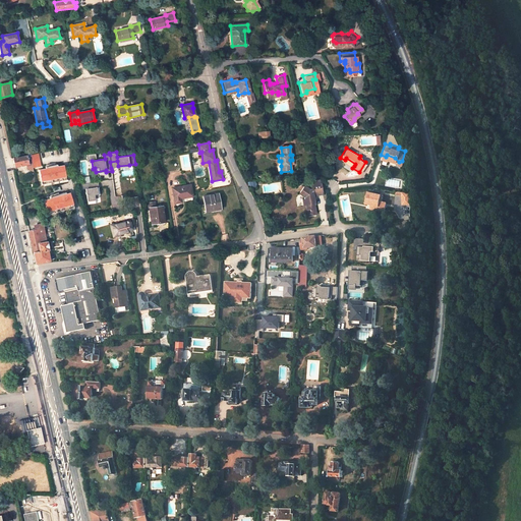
[(38,153),(30,155),(33,167),(41,166),(38,153)]
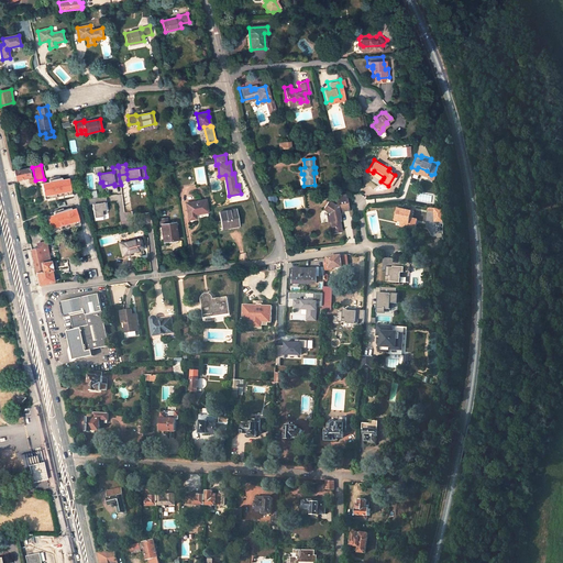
[(17,180),(30,177),(28,168),(14,170),(17,180)]
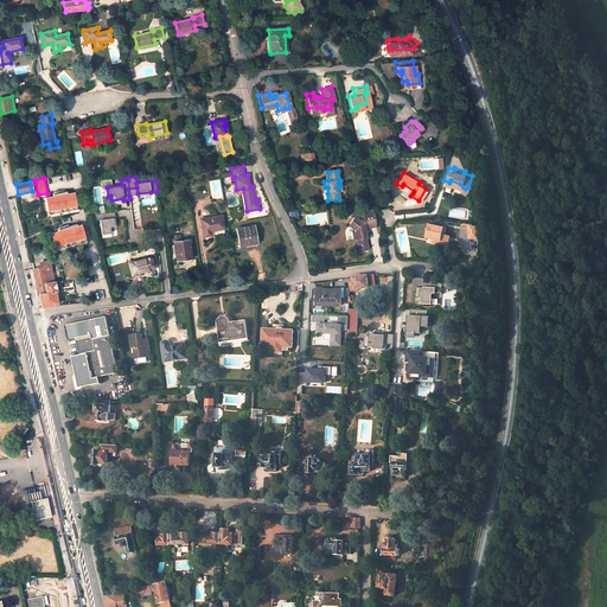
[(77,209),(74,192),(66,193),(65,191),(52,195),(52,197),(44,198),(48,215),(77,209)]
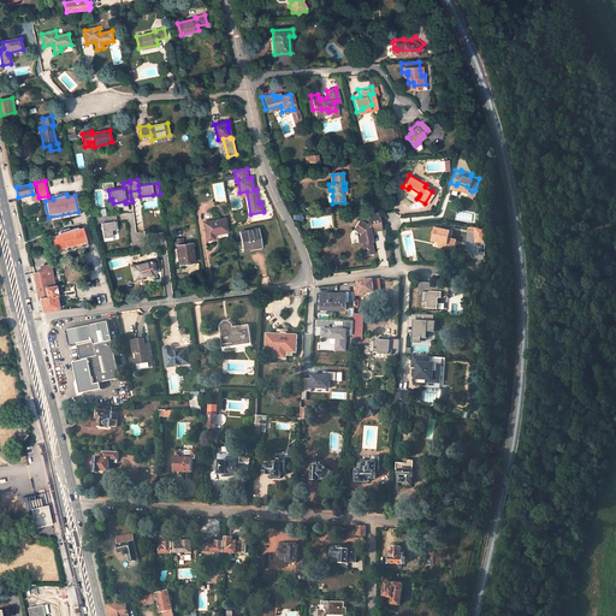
[(96,224),(101,224),(104,238),(112,237),(112,235),(116,235),(114,221),(117,221),(116,215),(106,217),(106,213),(102,213),(102,217),(96,218),(96,224)]
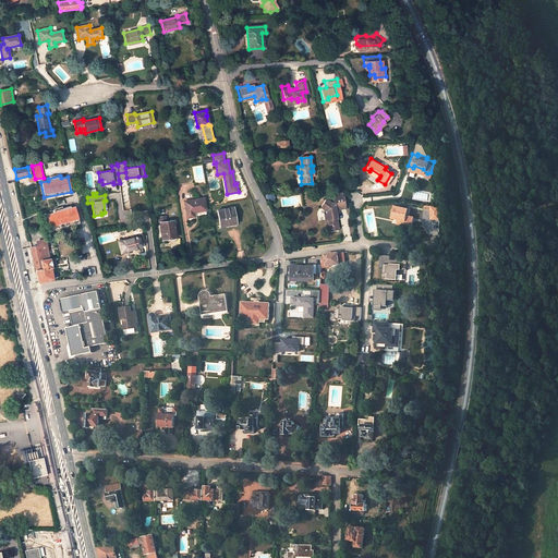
[(194,216),(193,213),(206,210),(204,197),(184,202),(187,217),(194,216)]
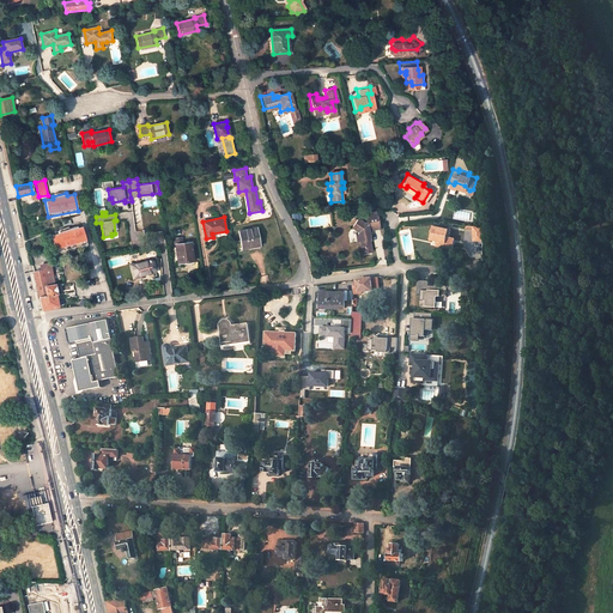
[(358,242),(362,255),(370,254),(368,241),(369,241),(368,232),(378,230),(376,219),(365,222),(365,224),(363,225),(356,222),(350,229),(357,234),(357,237),(354,237),(356,243),(358,242)]
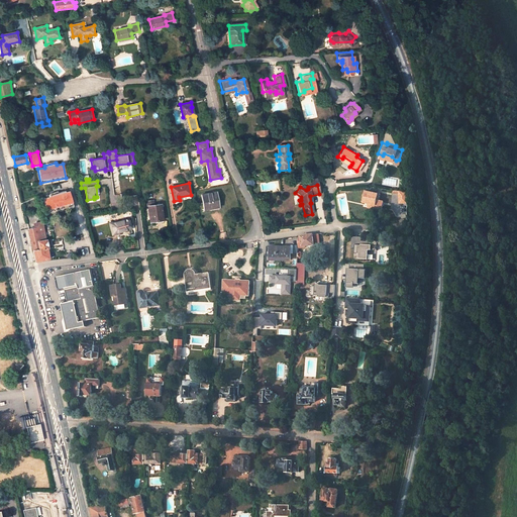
[(376,198),(377,192),(365,190),(363,201),(368,202),(376,203),(376,208),(381,209),(382,200),(378,199),(376,198)]
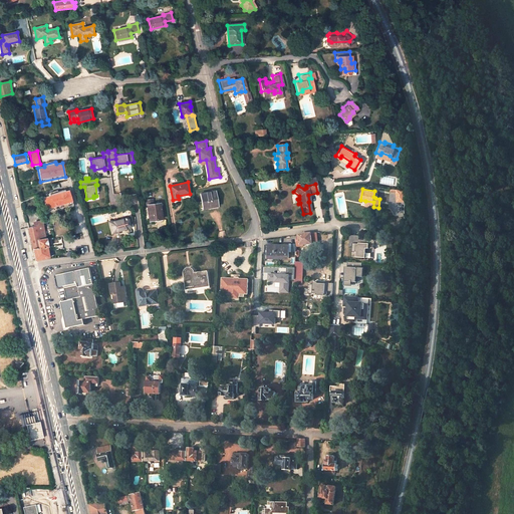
[(72,204),(68,190),(65,192),(64,190),(48,194),(49,196),(42,198),(47,212),(72,204)]
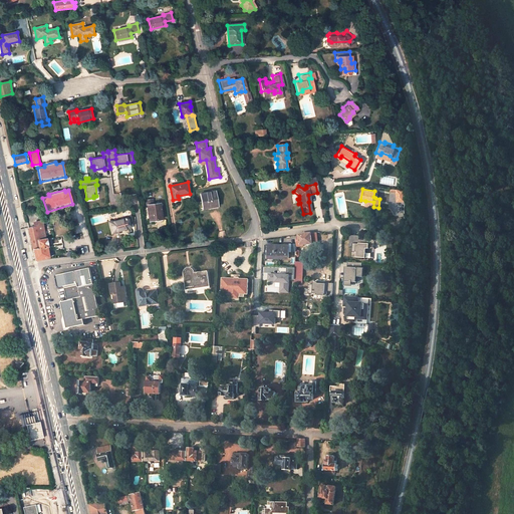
[(208,206),(209,208),(218,206),(215,191),(200,194),(202,207),(208,206)]
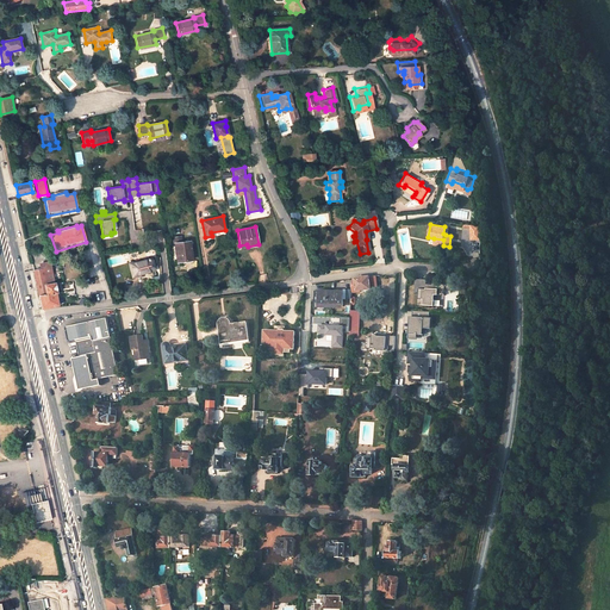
[(471,228),(471,242),(483,242),(483,228),(471,228)]
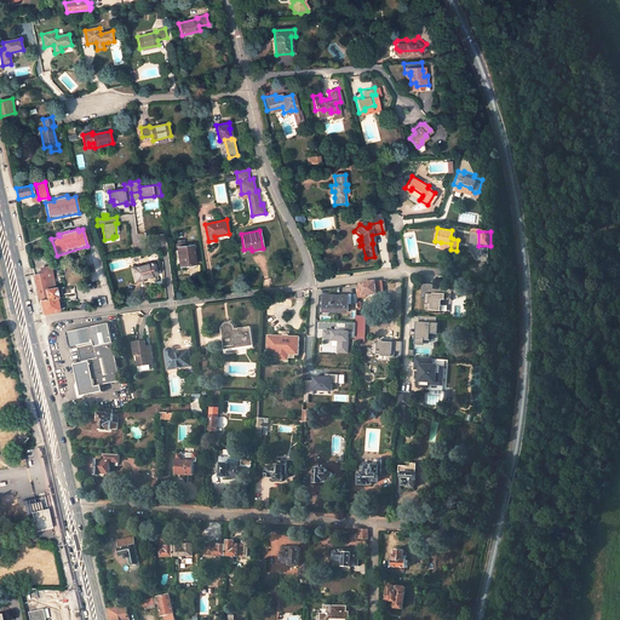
[(187,268),(196,267),(193,246),(177,247),(179,267),(187,265),(187,268)]
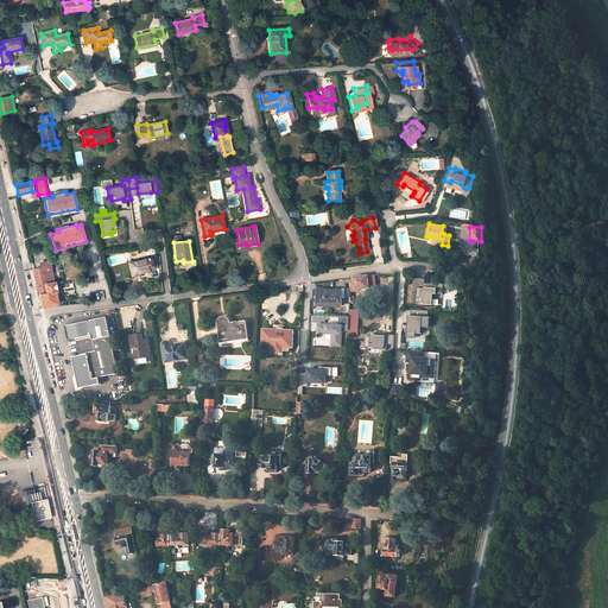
[(131,276),(154,268),(151,258),(128,264),(131,276)]
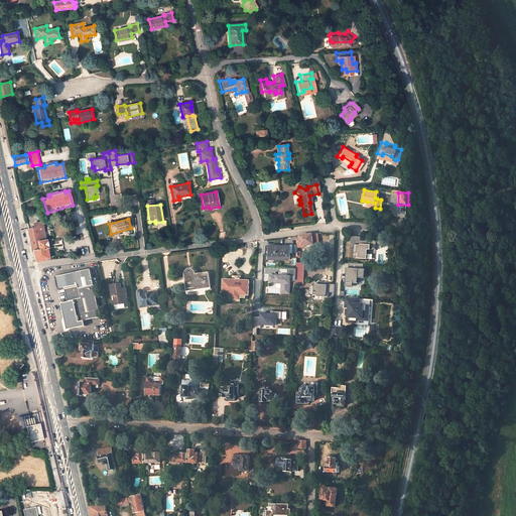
[(45,240),(42,222),(34,224),(35,227),(28,229),(33,250),(39,248),(37,241),(45,240)]
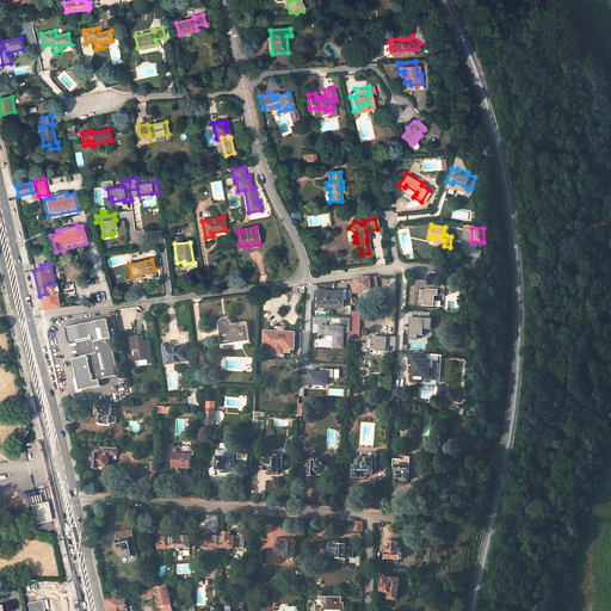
[(352,291),(378,288),(376,277),(353,279),(352,291)]
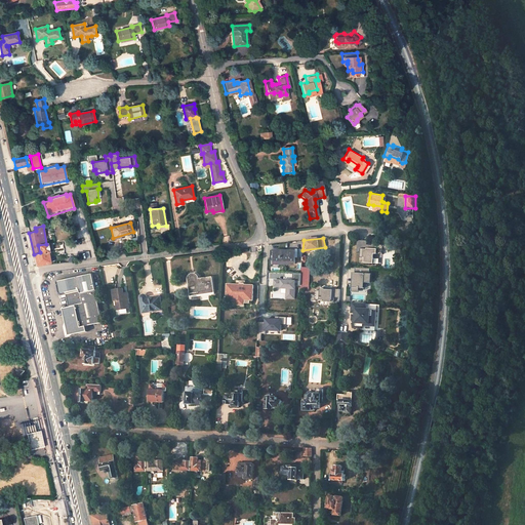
[(370,246),(366,246),(366,241),(358,241),(358,251),(361,251),(360,255),(365,256),(364,263),(374,264),(374,253),(377,253),(377,250),(384,250),(384,248),(384,244),(373,244),(373,242),(370,242),(370,246)]
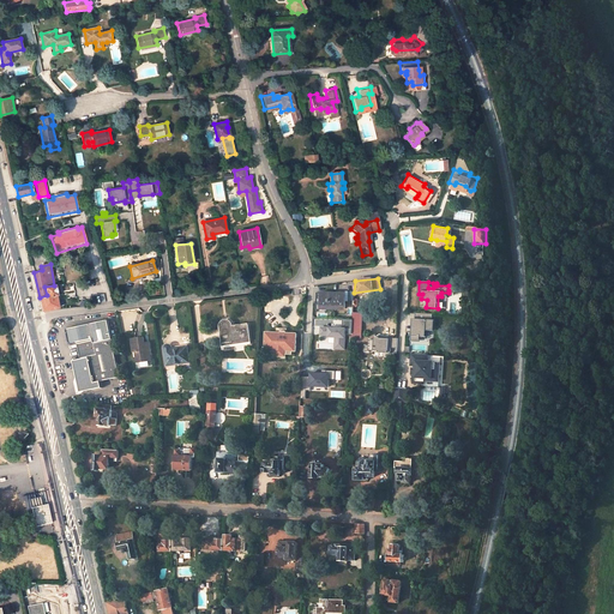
[(42,311),(54,308),(59,307),(54,286),(44,287),(47,295),(40,298),(42,311)]
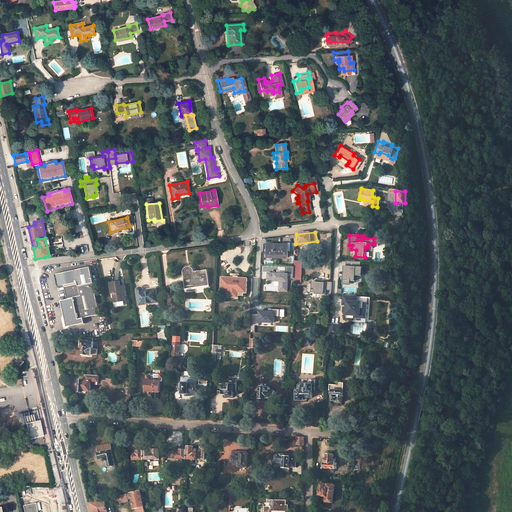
[(279,257),(288,257),(288,245),(265,244),(264,260),(270,260),(274,259),(279,259),(279,257)]
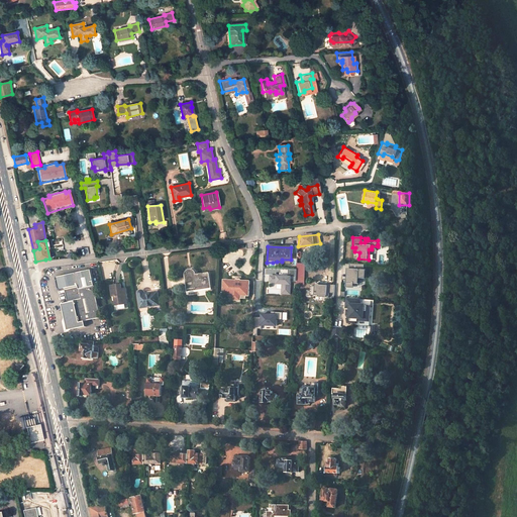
[(304,285),(305,264),(297,264),(296,285),(304,285)]
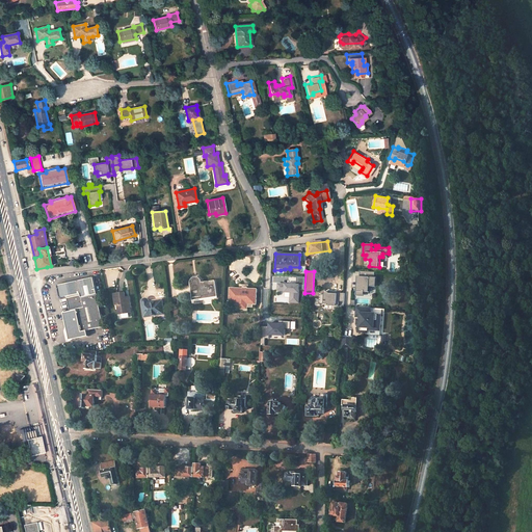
[(375,272),(360,271),(360,276),(357,276),(356,296),(365,296),(365,292),(369,292),(369,286),(375,287),(375,272)]
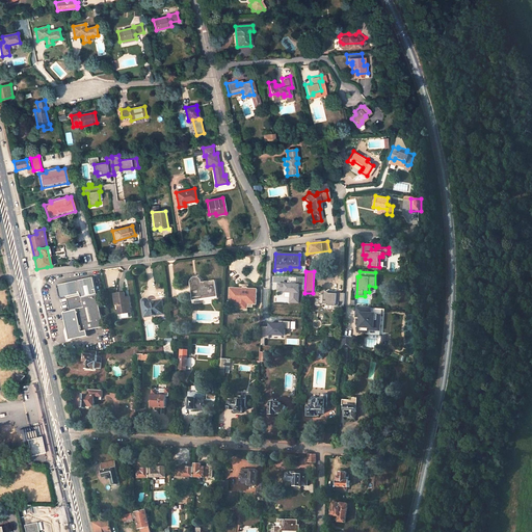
[(192,302),(217,298),(215,282),(204,283),(203,282),(203,280),(202,278),(201,277),(200,276),(197,276),(197,275),(195,275),(192,276),(191,278),(190,280),(190,282),(190,284),(192,302)]
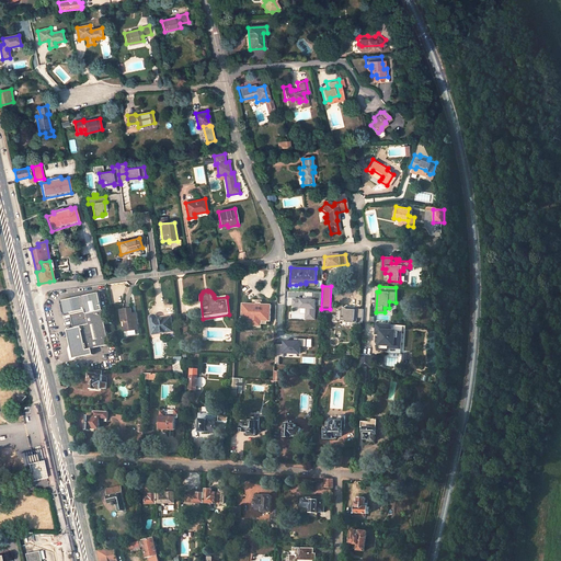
[(73,358),(93,355),(91,347),(110,344),(105,323),(106,322),(100,292),(80,296),(61,300),(65,315),(71,313),(75,329),(67,330),(73,358)]
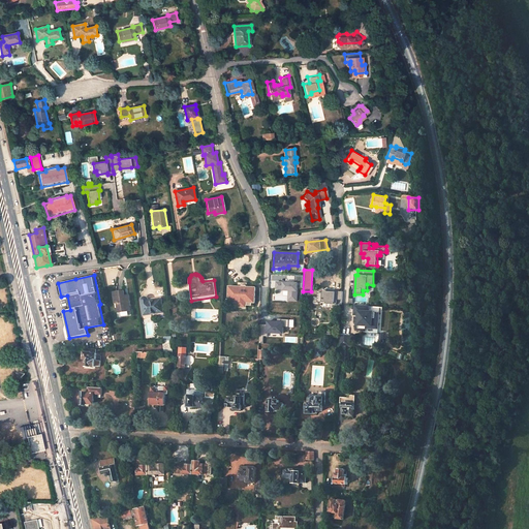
[(303,287),(304,276),(296,275),(296,283),(277,282),(276,288),(283,289),(283,290),(289,290),(289,296),(298,297),(298,287),(303,287)]
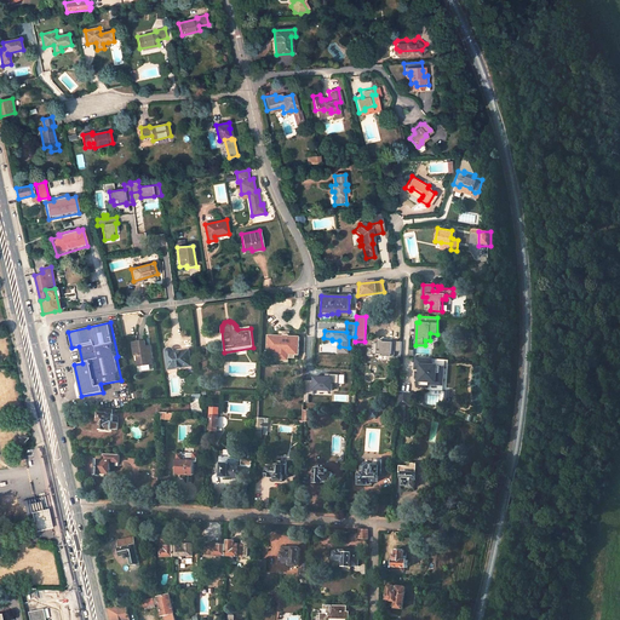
[(280,336),(269,336),(269,354),(279,354),(277,360),(290,361),(290,357),(290,354),(297,354),(299,355),(300,337),(291,337),(291,334),(285,334),(285,332),(280,332),(280,336)]
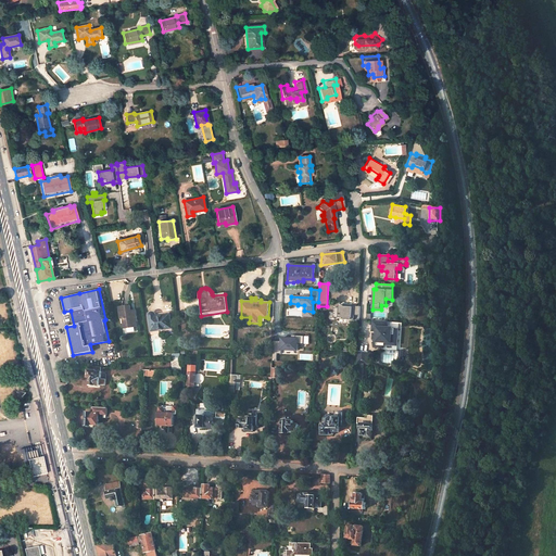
[(352,307),(344,306),(344,305),(340,305),(339,308),(335,307),(333,313),(330,313),(329,318),(335,318),(335,317),(343,318),(343,319),(354,320),(354,315),(359,316),(361,306),(352,306),(352,307)]
